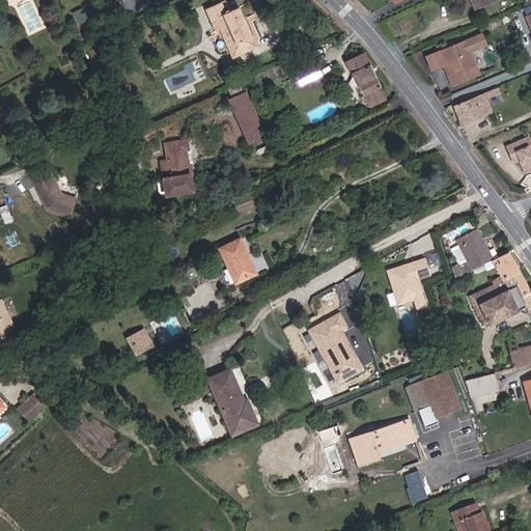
[(470,0),(475,9),(494,0),(470,0)]
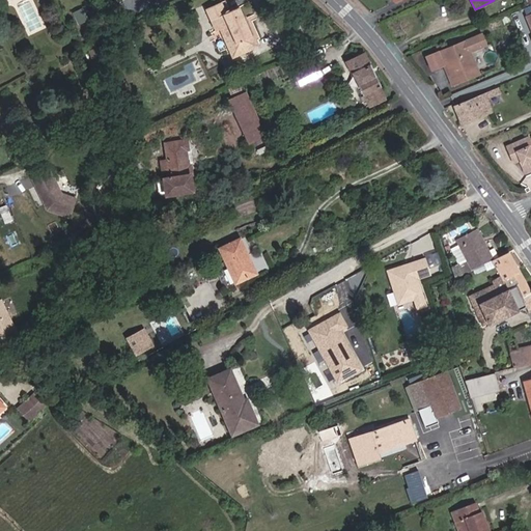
[(232,57),(257,46),(245,18),(244,19),(239,7),(229,11),(225,1),(206,9),(216,32),(220,30),(232,57)]
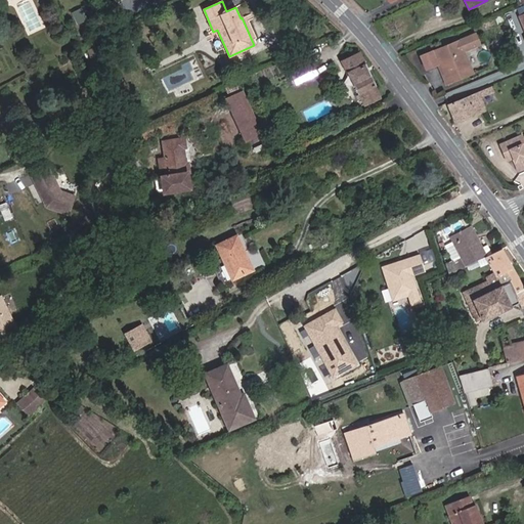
[(94,25),(97,33),(120,23),(117,14),(94,25)]
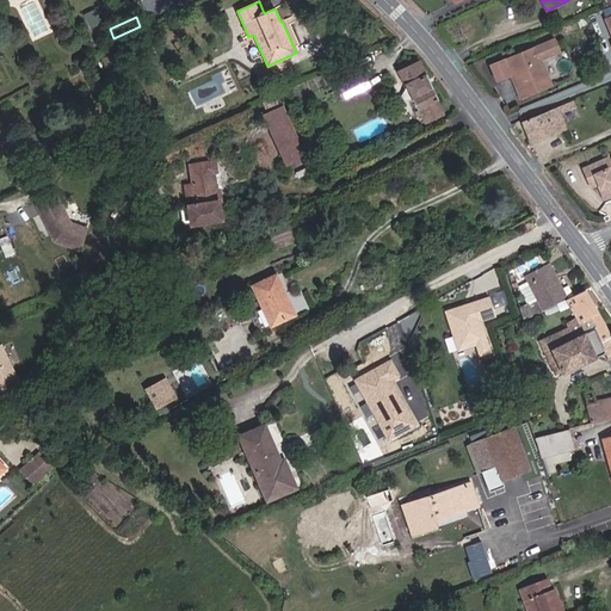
[(578,26),(587,23),(585,17),(575,20),(578,26)]
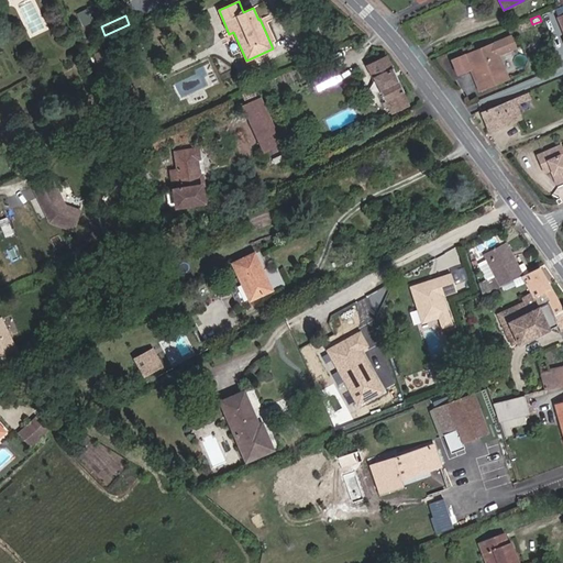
[(478,91),(507,79),(497,55),(515,47),(509,36),(467,55),(477,80),(474,81),(478,91)]
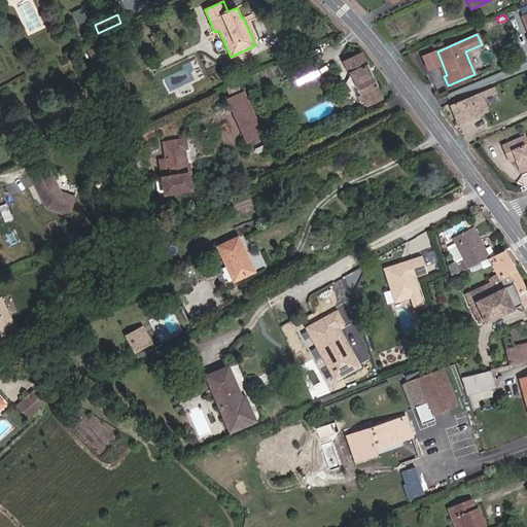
[(93,60),(106,55),(102,46),(90,51),(93,60)]
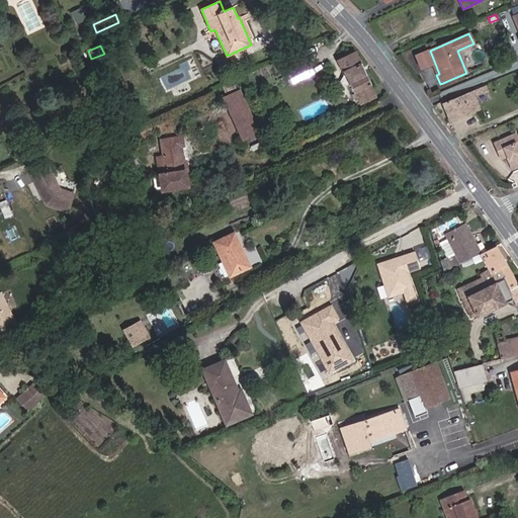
[(436,75),(439,74),(430,51),(426,52),(431,65),(436,75)]
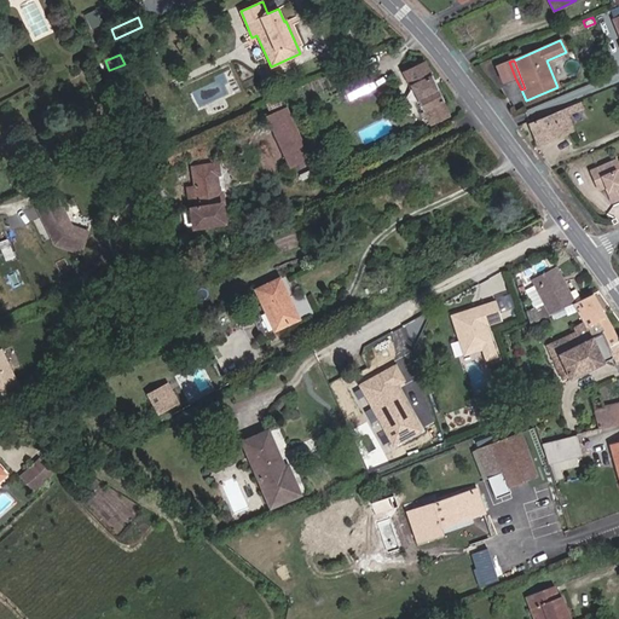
[(502,81),(515,77),(509,62),(496,67),(502,81)]
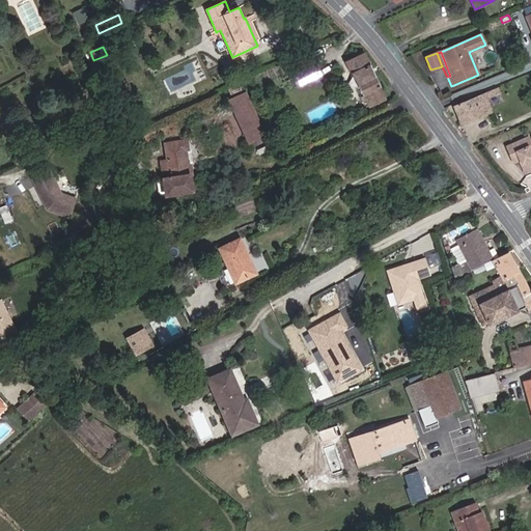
[(362,54),(346,63),(363,96),(360,98),(363,103),(366,101),(370,108),(386,100),(362,54)]
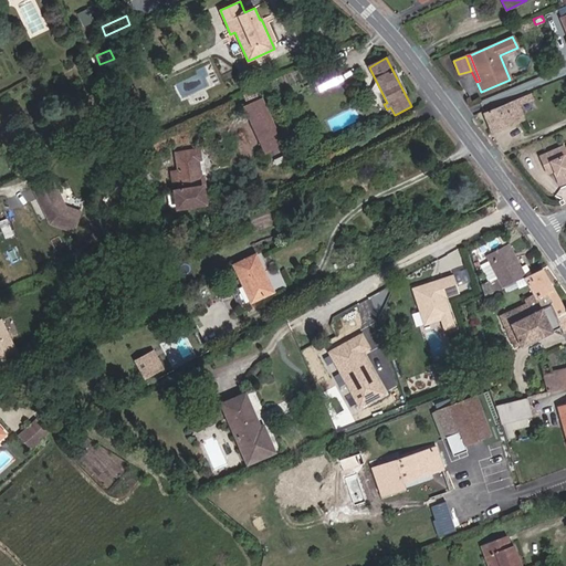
[(322,75),(336,67),(332,61),(317,69),(322,75)]
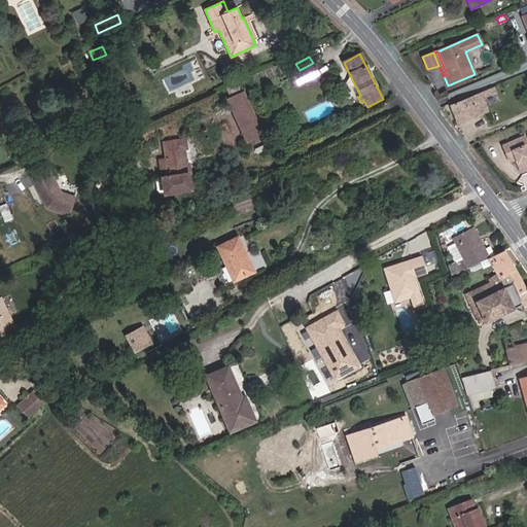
[(303,77),(316,70),(313,63),(300,70),(303,77)]
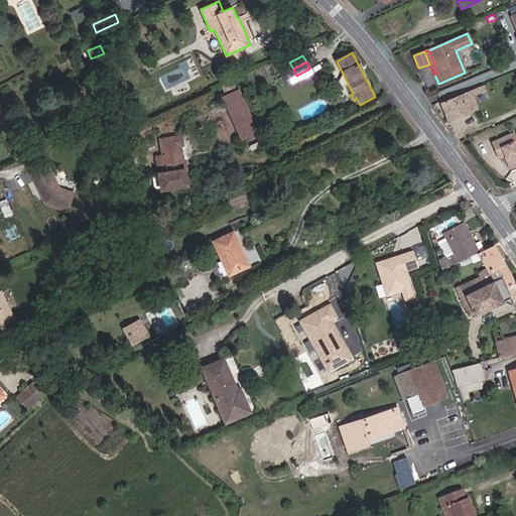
[(241,139),(257,132),(239,91),(237,91),(233,84),(222,89),(226,96),(222,98),(241,139)]
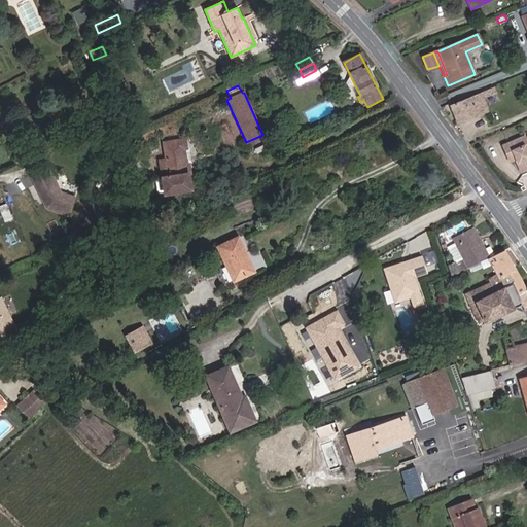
[(469,116),(485,110),(481,99),(491,94),(490,90),(450,105),(457,124),(469,118),(469,116)]
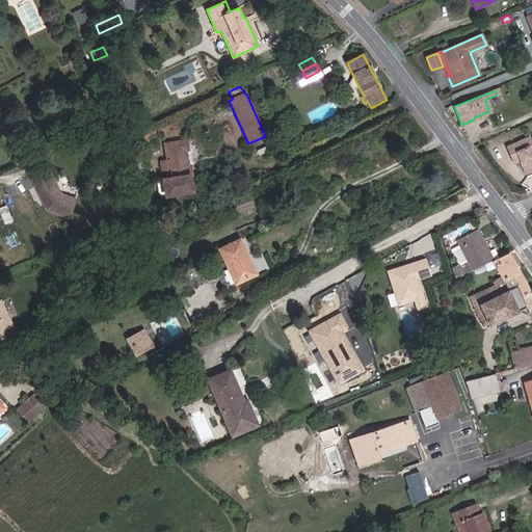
[(531,159),(530,155),(531,153),(531,147),(528,137),(505,148),(512,163),(519,161),(525,175),(531,170),(531,159)]
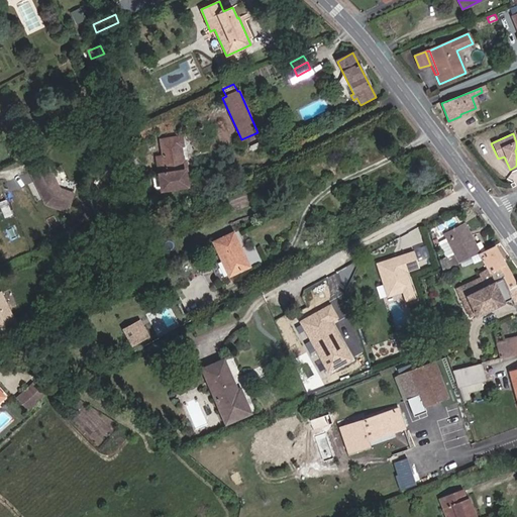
[(185,172),(187,172),(185,161),(182,162),(180,146),(183,146),(181,136),(160,140),(163,157),(156,159),(162,192),(188,188),(185,172)]
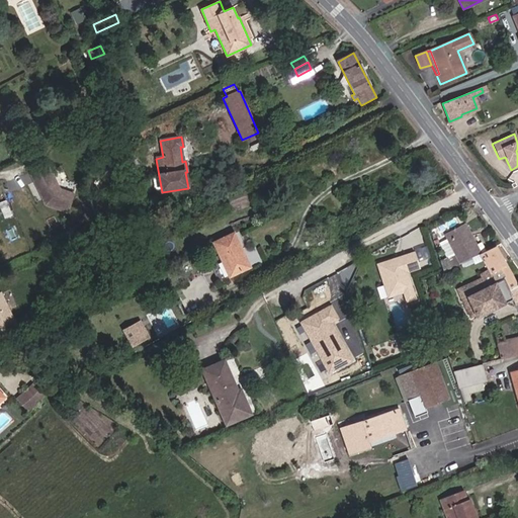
[(133,166),(141,163),(136,151),(127,155),(133,166)]
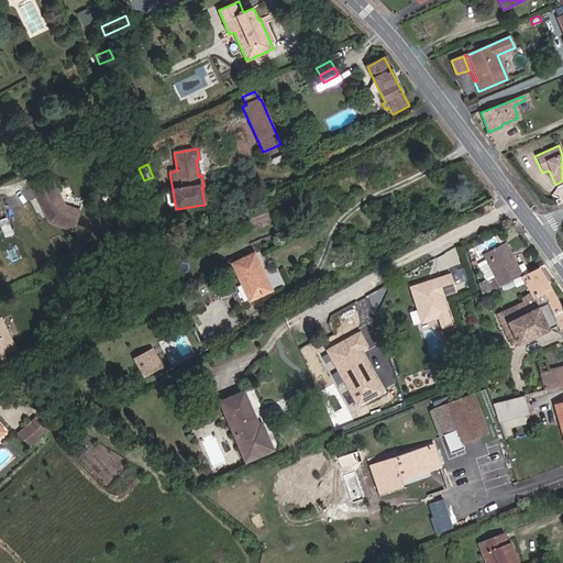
[(85,218),(65,208),(52,179),(32,187),(44,213),(47,214),(48,216),(46,218),(50,224),(75,236),(85,218)]
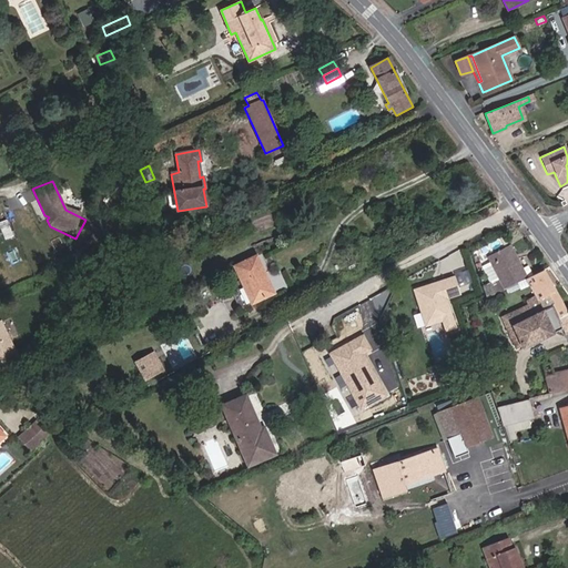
[(528,265),(521,269),(509,246),(488,257),(490,262),(500,280),(504,288),(533,274),(528,265)]
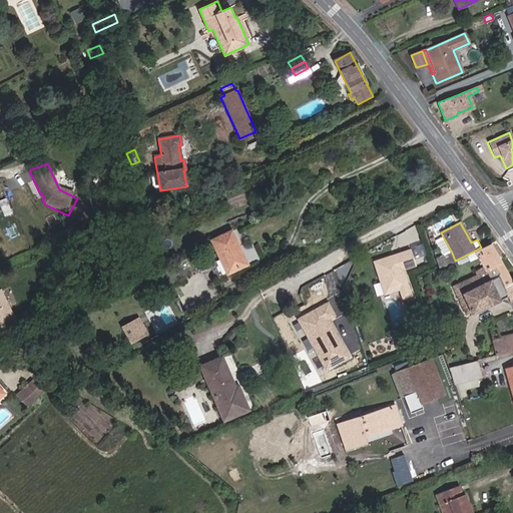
[(226,274),(247,265),(231,230),(211,240),(226,274)]
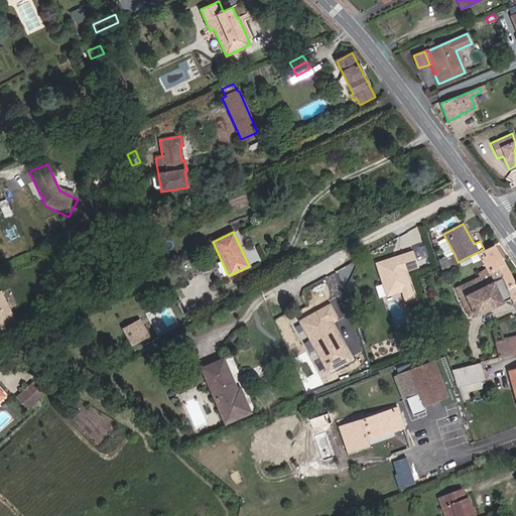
[(447,258),(455,254),(445,238),(436,242),(443,256),(445,255),(447,258)]
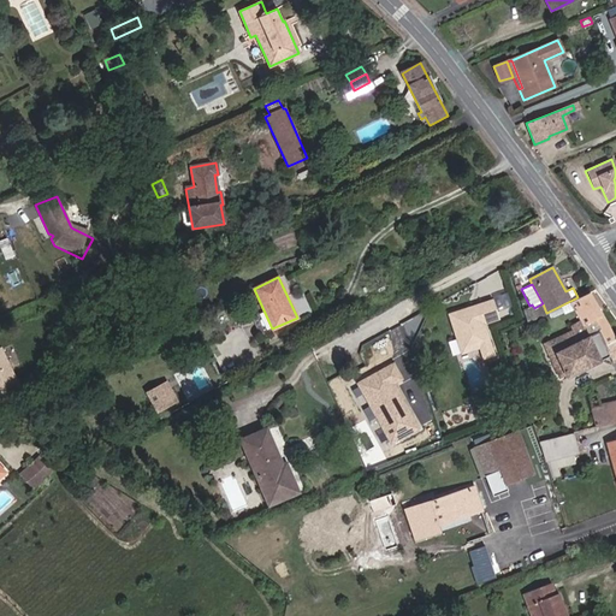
[(614,341),(602,317),(587,294),(569,303),(573,309),(580,323),(590,337),(598,332),(606,351),(609,351),(605,344),(614,341)]
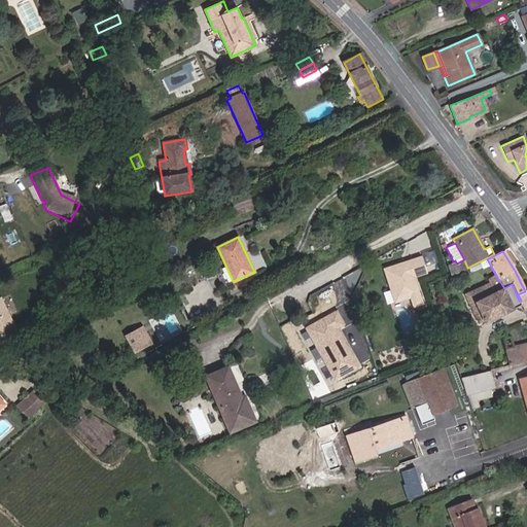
[(412,299),(415,308),(423,305),(415,278),(428,274),(422,257),(413,261),(414,264),(403,268),(402,265),(385,271),(391,291),(397,289),(401,302),(412,299)]
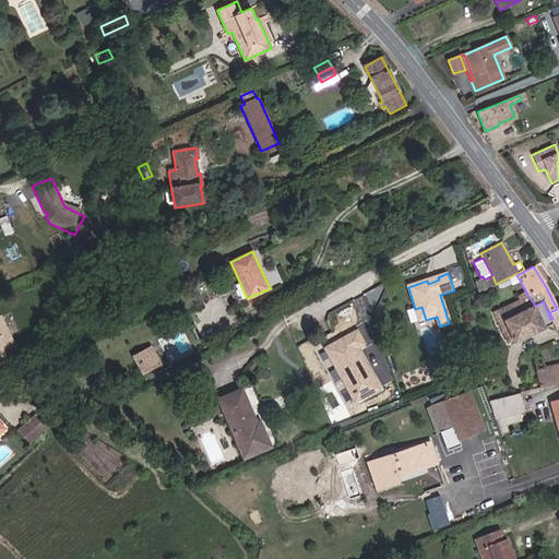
[(496,285),(496,284),(492,275),(485,280),(489,288),(496,285)]
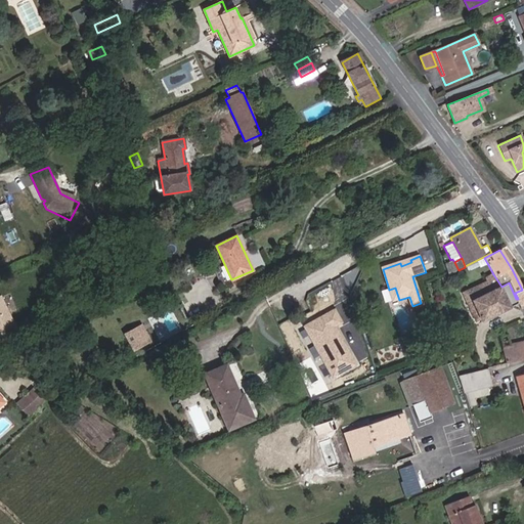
[(480,266),(487,263),(484,258),(478,261),(480,266)]
